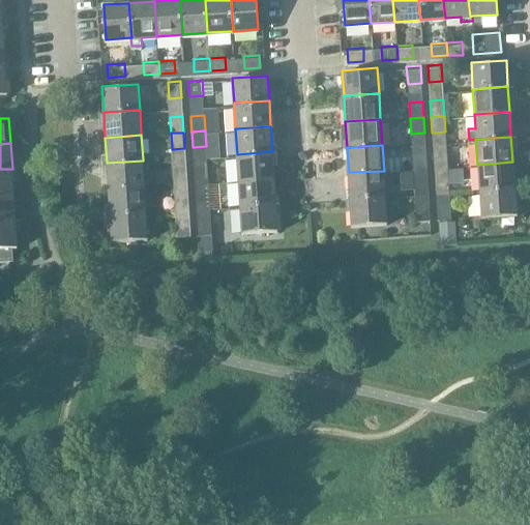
[(448,167),(447,150),(433,151),(434,167),(448,167)]
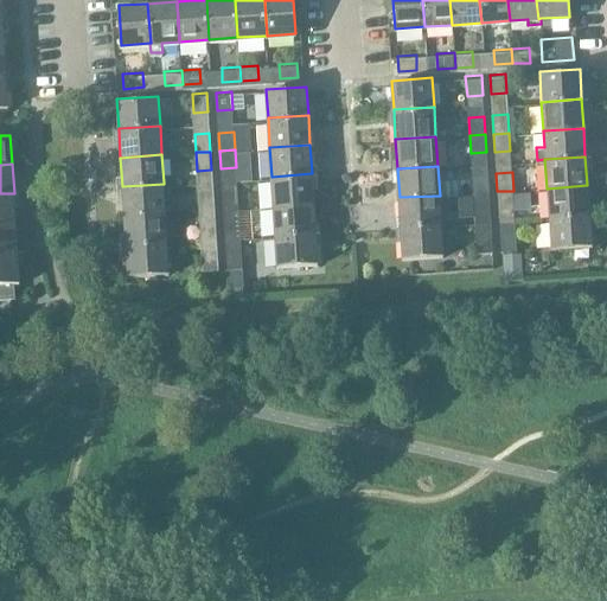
[(272,177),(273,205),(314,203),(312,173),(272,177)]
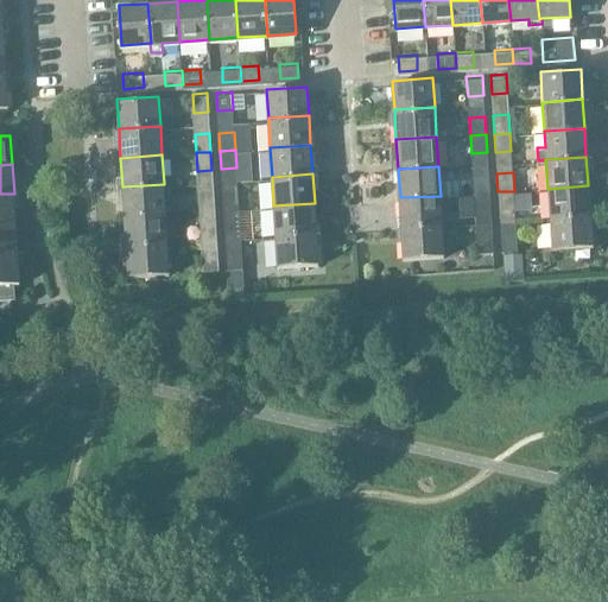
[(474,194),(491,192),(489,175),(473,175),(474,194)]
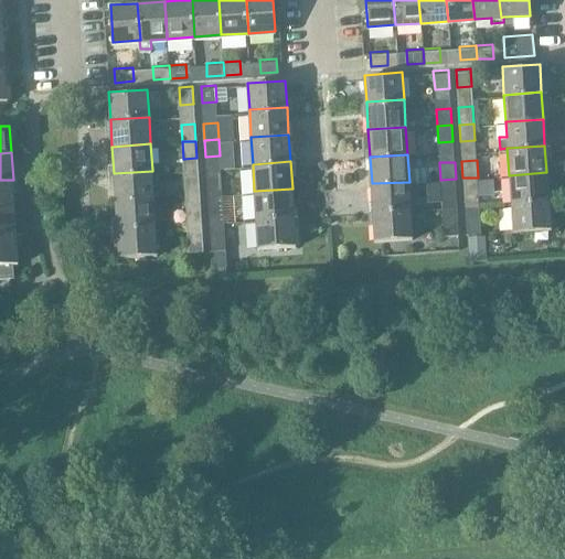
[(153,199),(152,181),(160,181),(159,169),(152,170),(152,171),(114,173),(116,201),(153,199)]
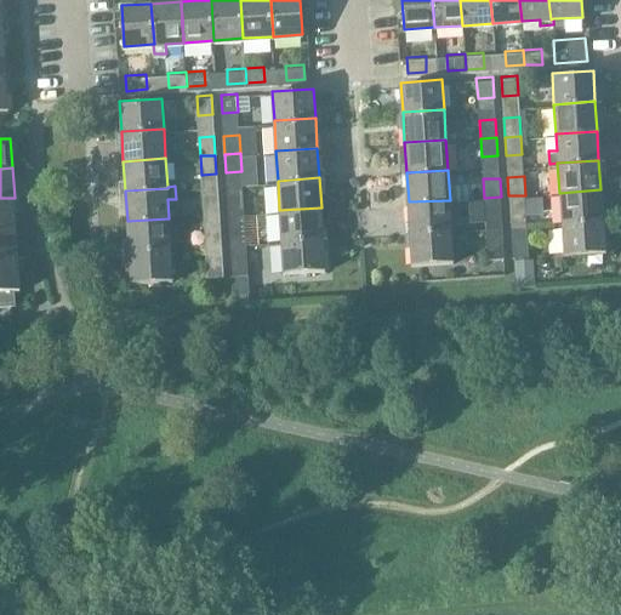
[(600,189),(559,193),(560,222),(603,220),(600,189)]
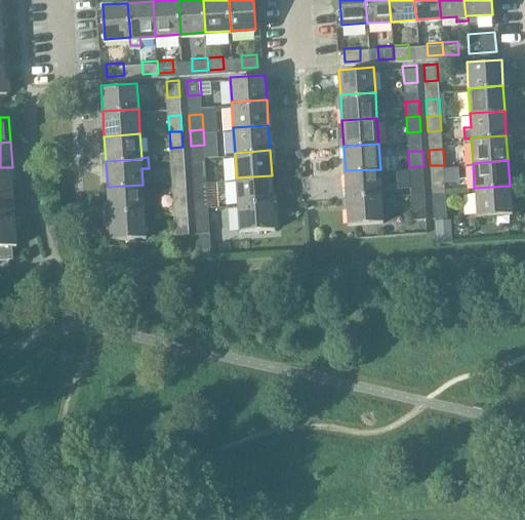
[(192,165),(193,181),(206,180),(205,164),(192,165)]
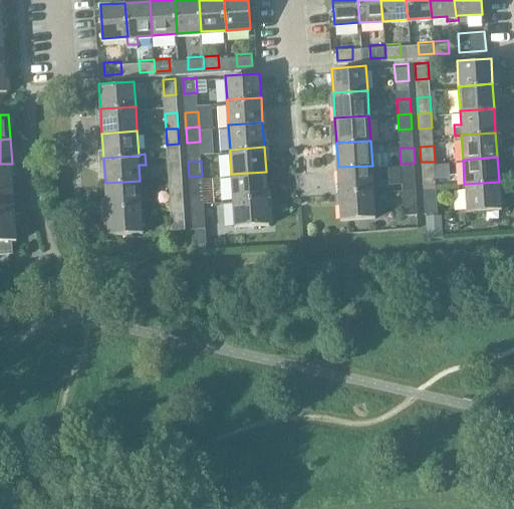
[(181,178),(180,162),(168,163),(169,179),(181,178)]
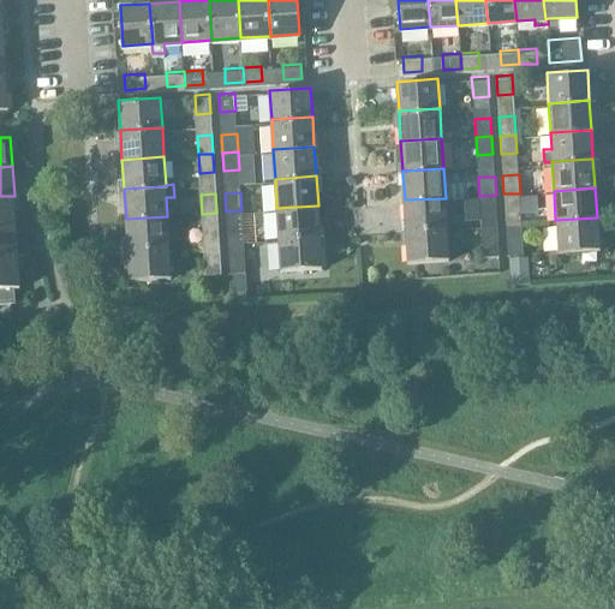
[(503,193),(506,224),(521,222),(520,193),(503,193)]
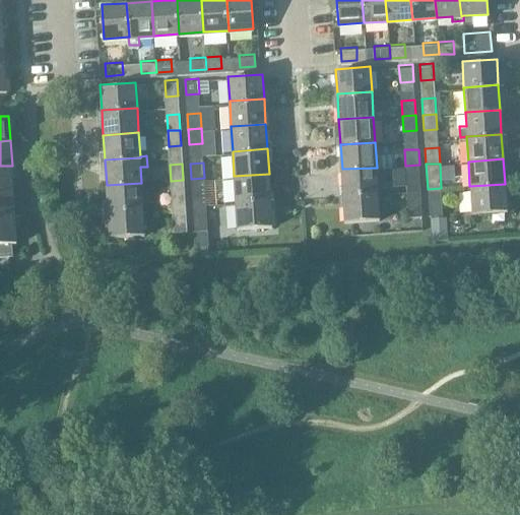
[(419,165),(405,166),(406,181),(420,180),(419,165)]
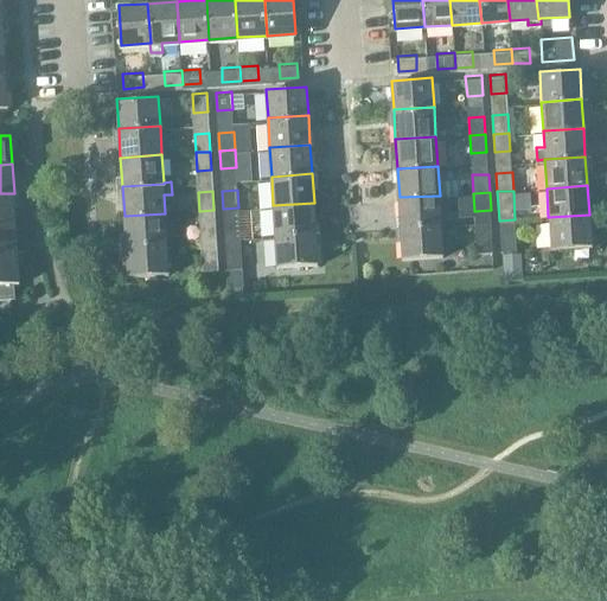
[(14,193),(0,193),(0,223),(16,223),(14,193)]
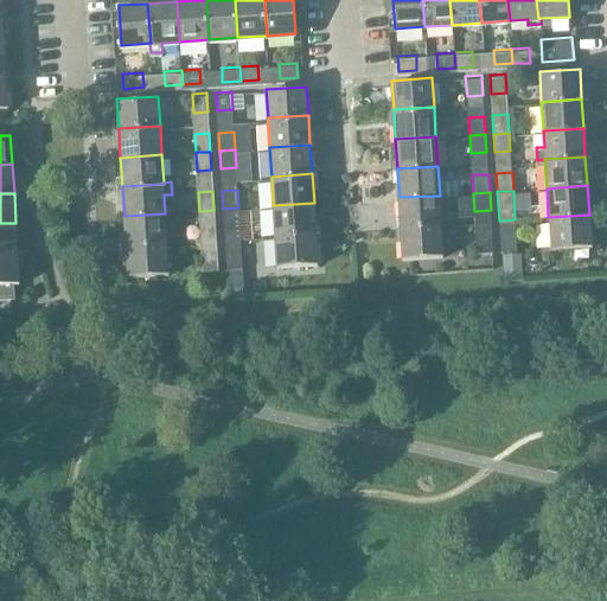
[(401,227),(441,225),(440,196),(400,197),(401,227)]
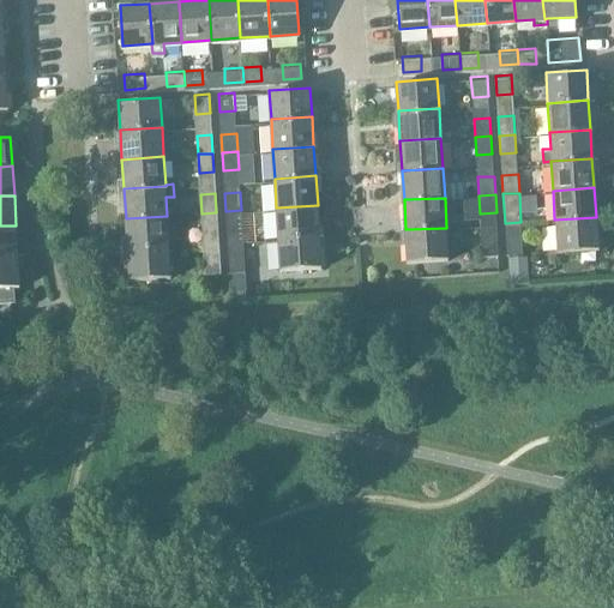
[(276,208),(278,238),(319,235),(318,205),(276,208)]
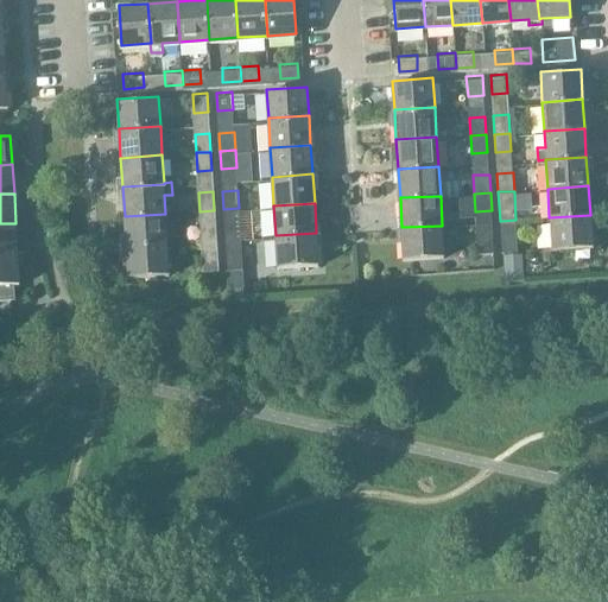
[(239,208),(223,209),(225,228),(240,227),(239,208)]
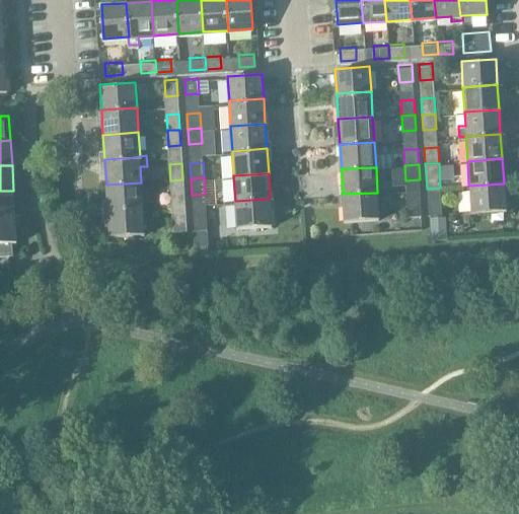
[(182,179),(170,180),(171,196),(183,195),(182,179)]
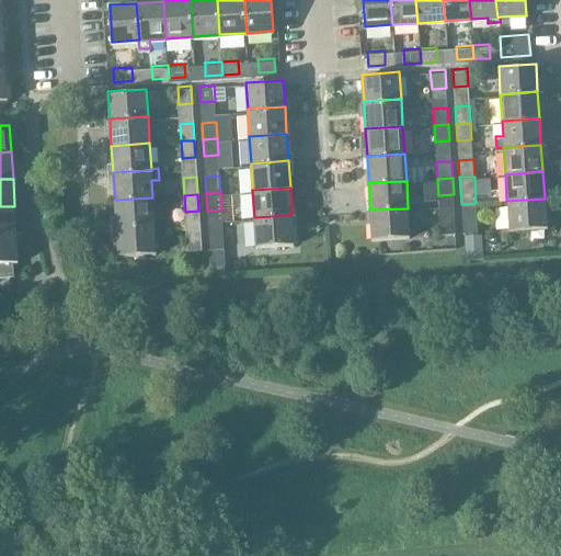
[(115,200),(116,226),(155,224),(152,197),(115,200)]
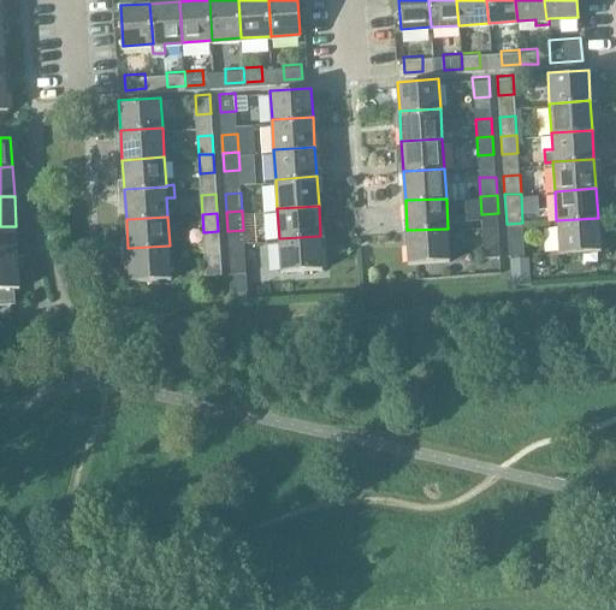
[(598,218),(556,220),(558,252),(599,249),(598,218)]
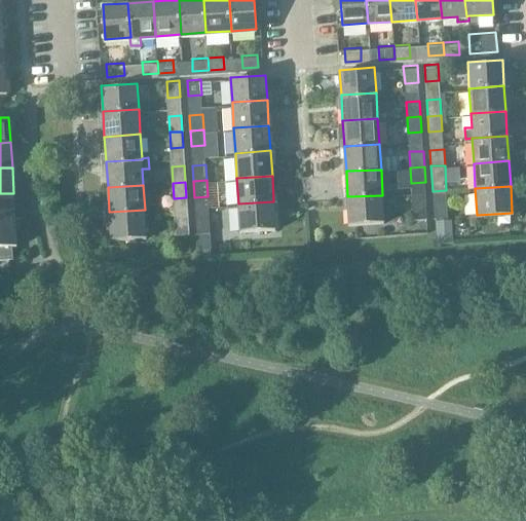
[(0,219),(15,218),(13,193),(0,193),(0,219)]
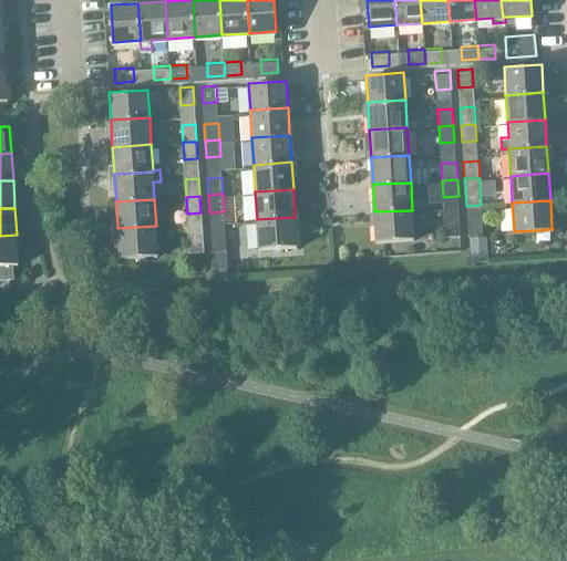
[(377,239),(414,238),(412,210),(374,211),(377,239)]
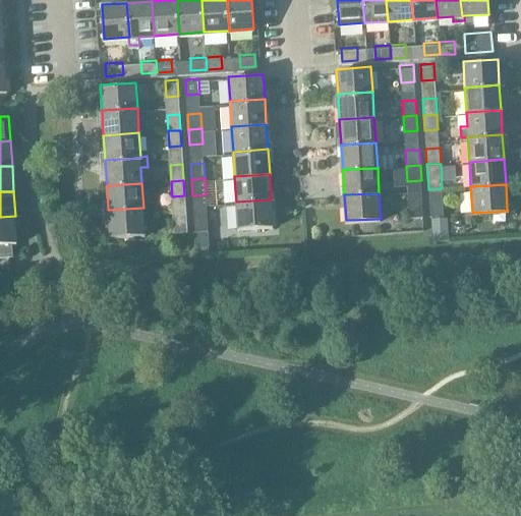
[(444,213),(443,197),(429,198),(429,213),(444,213)]
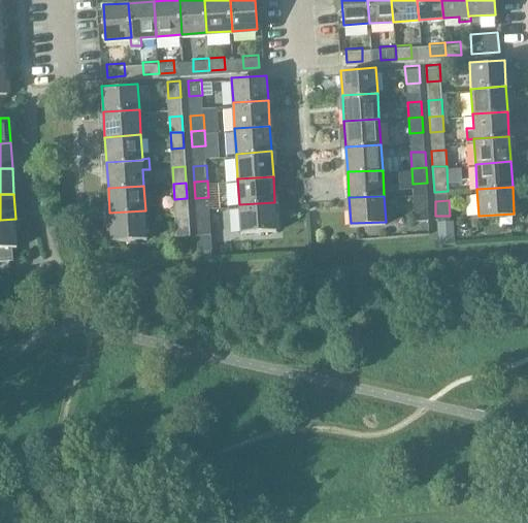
[(274,202),(239,204),(241,230),(276,227),(274,202)]
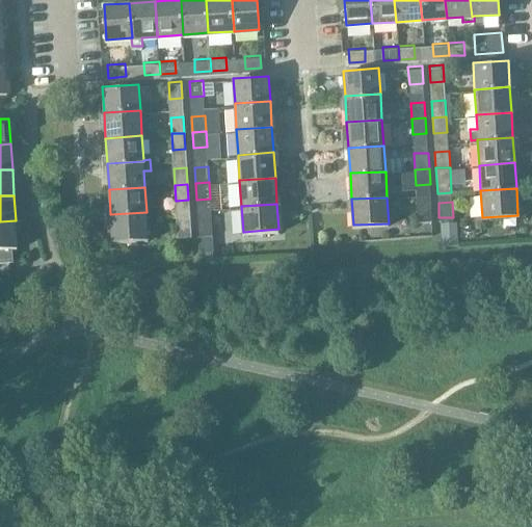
[(432,218),(431,204),(417,205),(418,219),(432,218)]
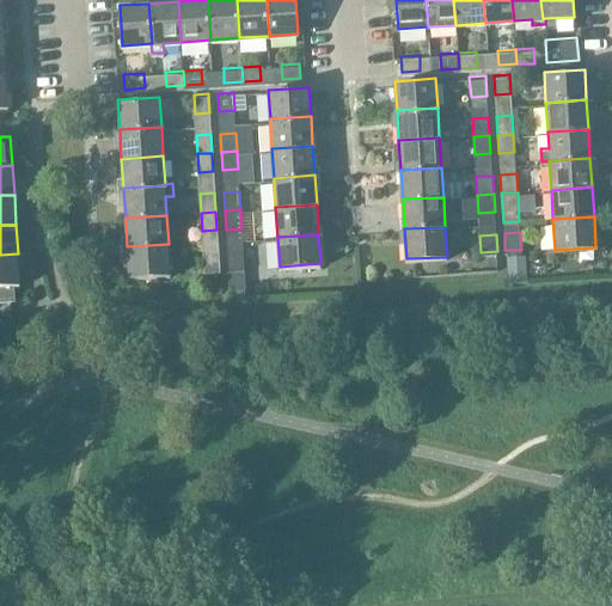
[(169,244),(127,246),(129,276),(170,274),(169,244)]
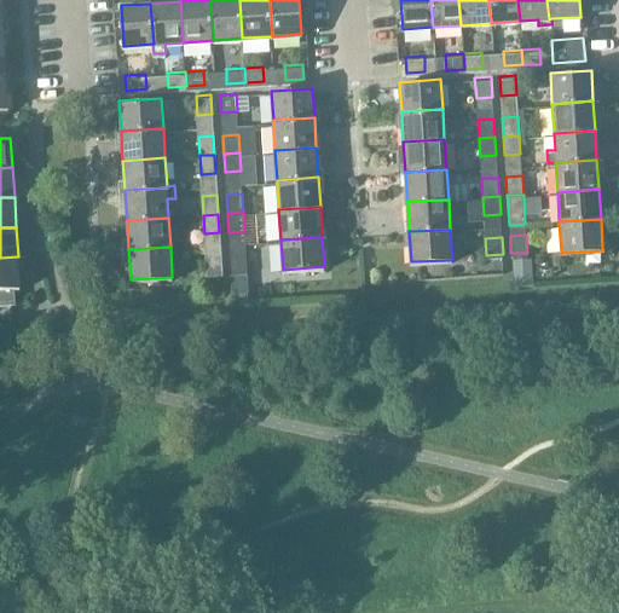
[(246,253),(230,254),(231,271),(247,270),(246,253)]
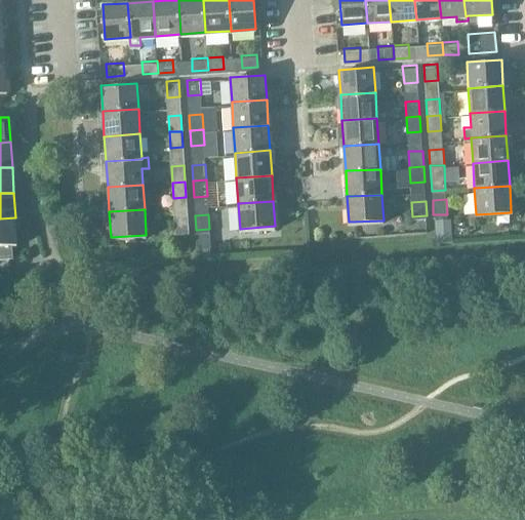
[(188,215),(174,216),(175,231),(188,230),(188,215)]
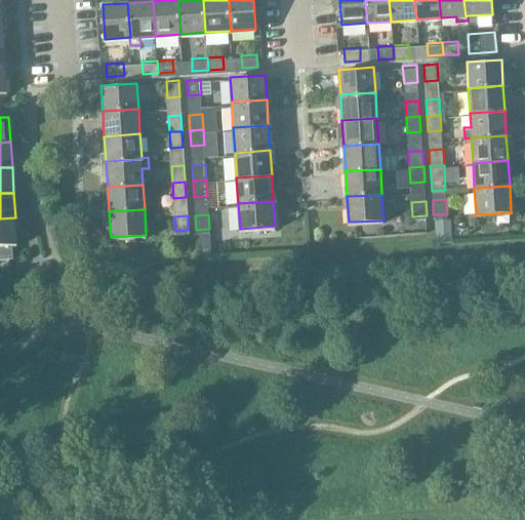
[(452,239),(451,215),(435,216),(436,240),(452,239)]
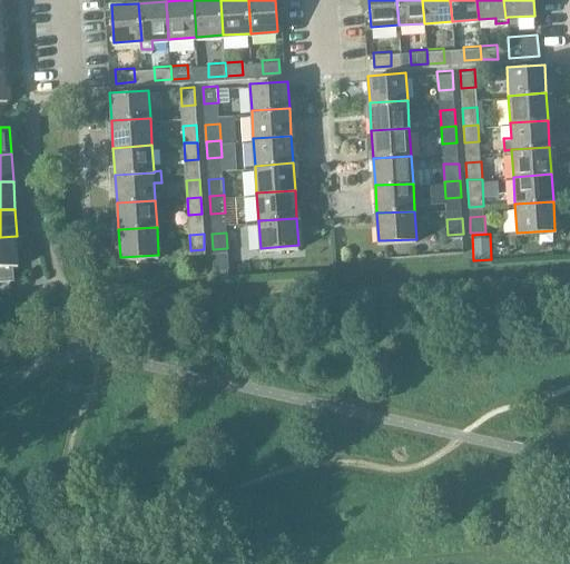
[(0,237),(0,265),(18,264),(17,236),(0,237)]
